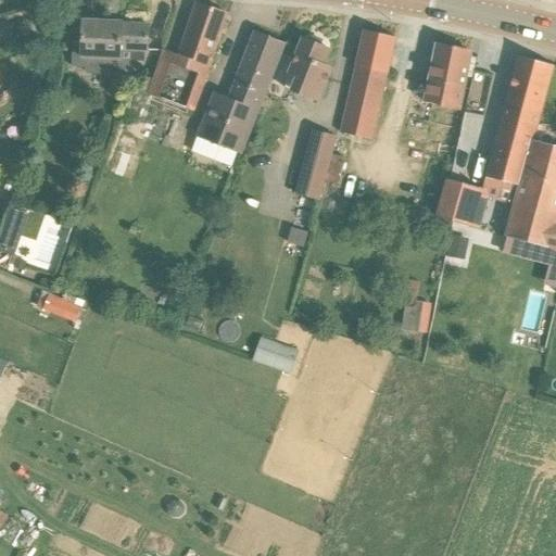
[(194,111),(228,14),(198,3),(179,54),(164,49),(148,93),(160,98),(188,108),(194,111)]
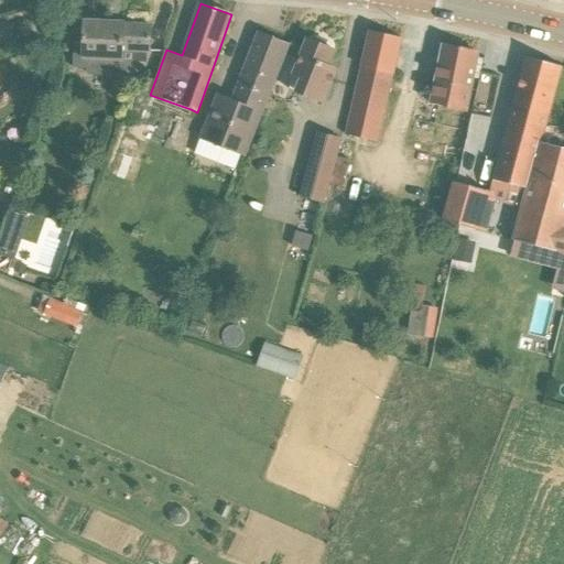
[(150,62),(151,25),(125,24),(125,23),(85,21),(84,43),(74,43),(73,67),(132,71),(133,62),(150,62)]
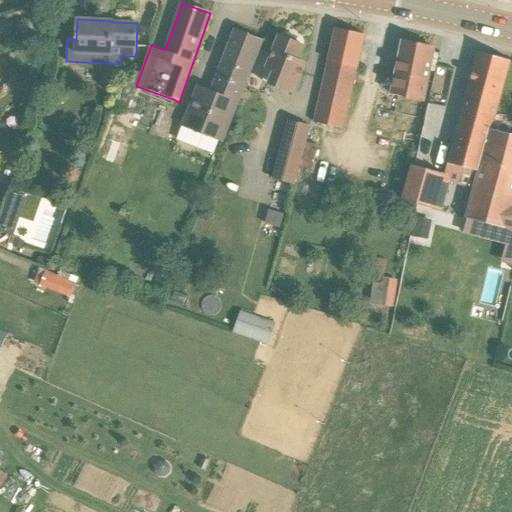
[(349,103),(361,54),(365,35),(336,28),(331,48),(315,119),(340,125),(345,102),(349,103)]
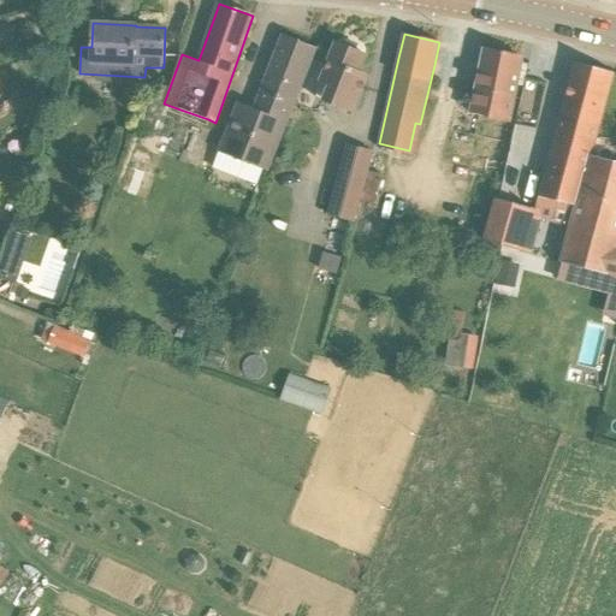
[(268,171),(317,48),(283,35),(254,108),(237,101),(218,152),(268,171)]
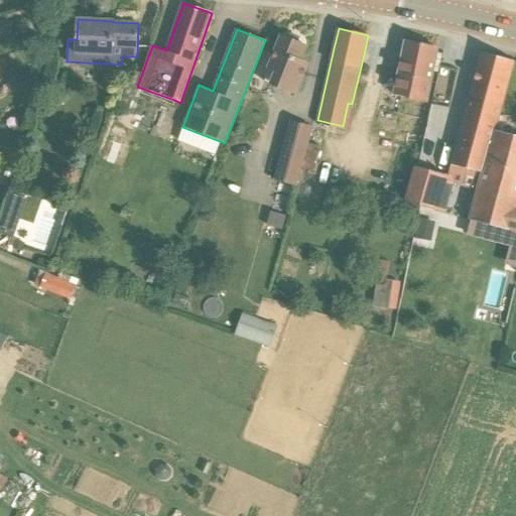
[(296,94),(299,86),(306,68),(296,62),(303,45),(305,46),(306,45),(297,42),(299,38),(290,34),(288,38),(282,36),(264,81),(296,94)]
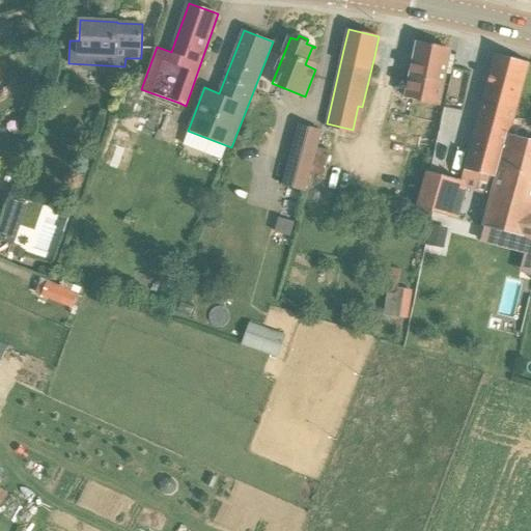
[(419,43),(414,62),(401,115),(432,121),(450,50),(419,43)]
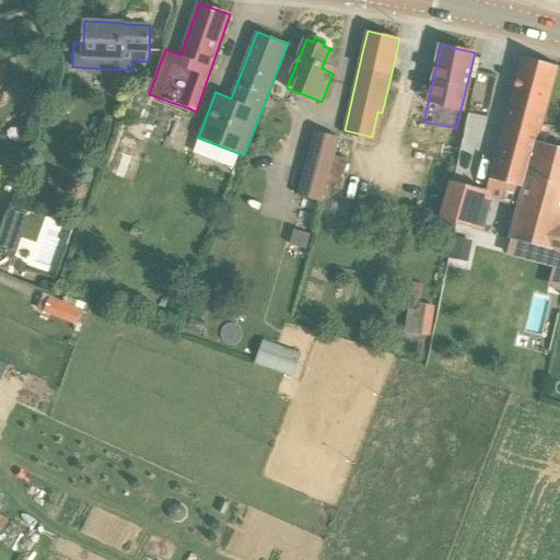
[(552,88),(558,66),(523,57),(490,179),(522,187),(535,141),(538,141),(552,88)]
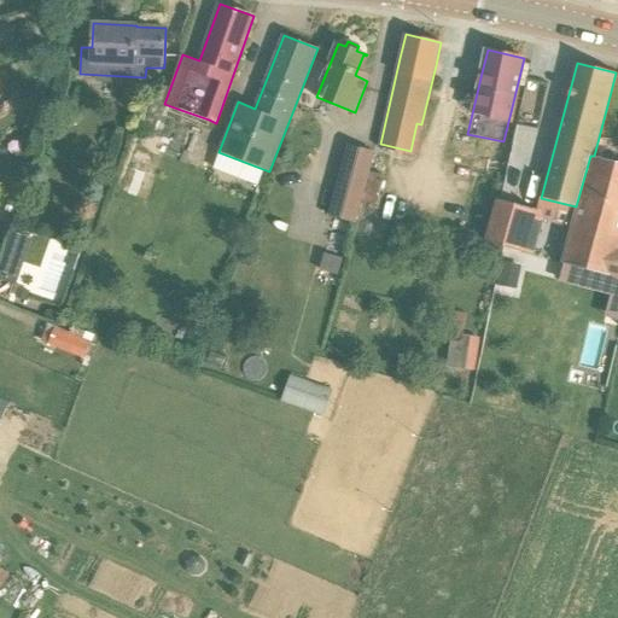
[(375,152),(348,145),(334,193),(326,191),(321,205),(330,208),(327,215),(356,223),(375,152)]
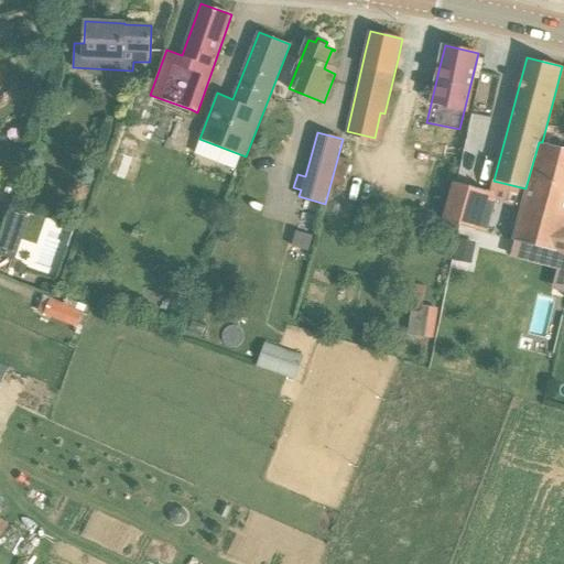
[(555,252),(563,255),(563,148),(542,142),(539,142),(525,188),(512,239),(518,241),(555,250),(555,252)]
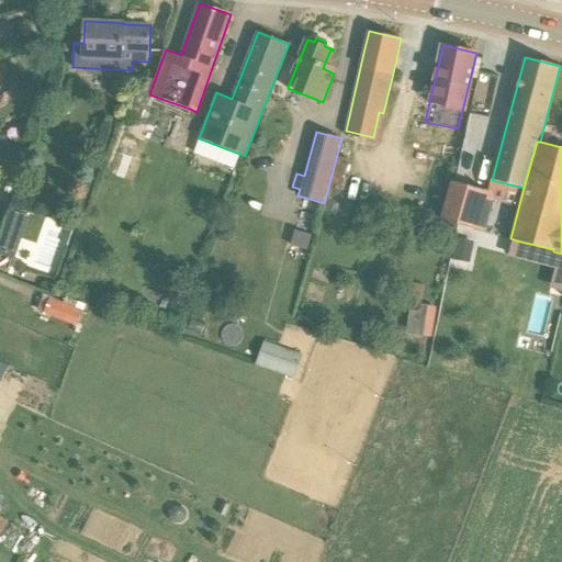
[(333,187),(344,189),(348,159),(337,158),(333,187)]
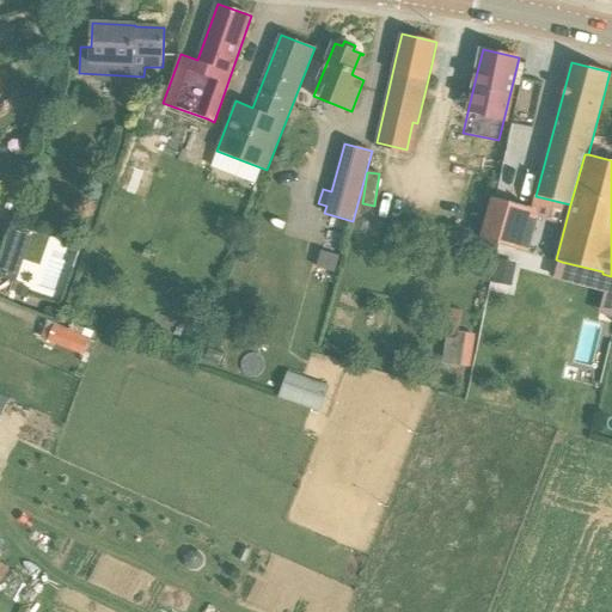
[(479,242),(516,250),(527,208),(490,199),(479,242)]
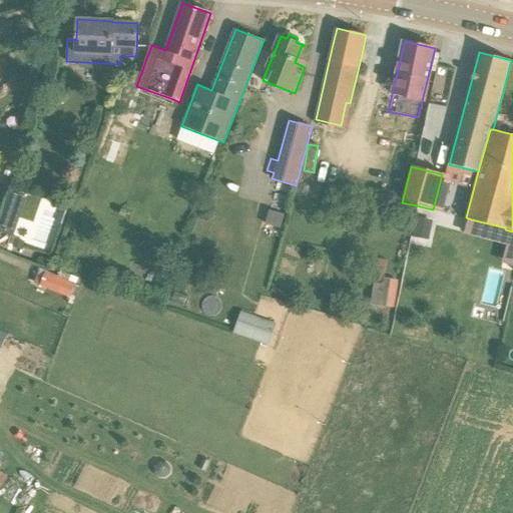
[(11,191),(5,208),(22,213),(28,197),(11,191)]
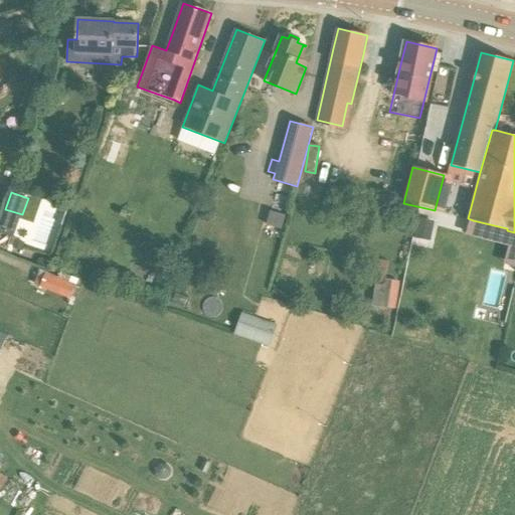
[(267,224),(283,229),(287,215),(271,210),(267,224)]
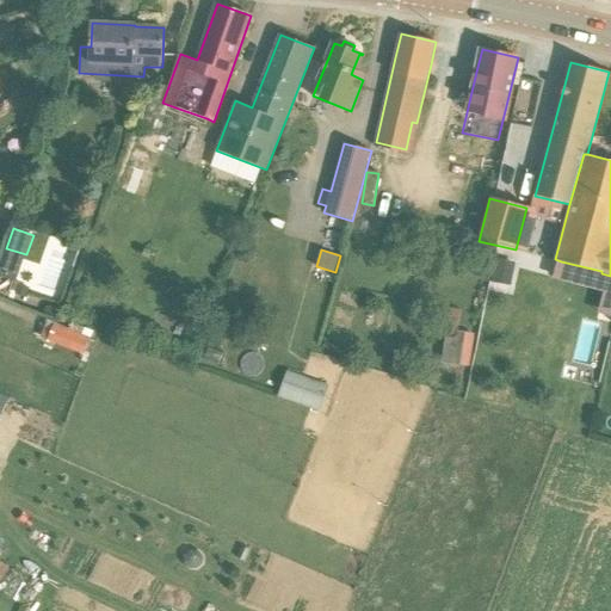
[(508,275),(511,263),(495,259),(493,267),(491,282),(512,285),(513,276),(508,275)]
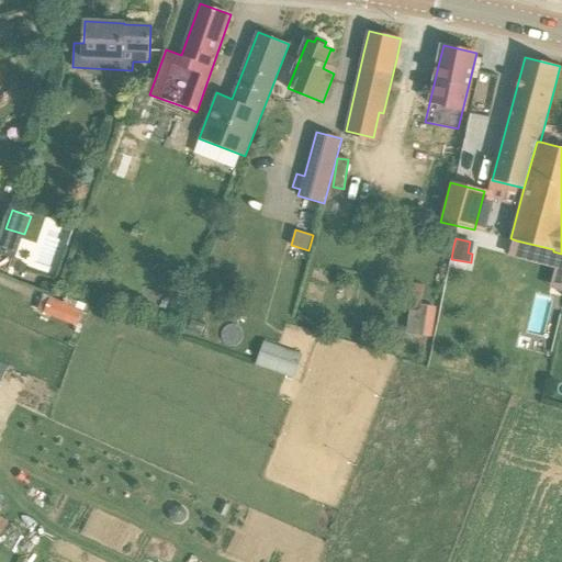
[(25,274),(29,265),(18,261),(13,271),(25,274)]
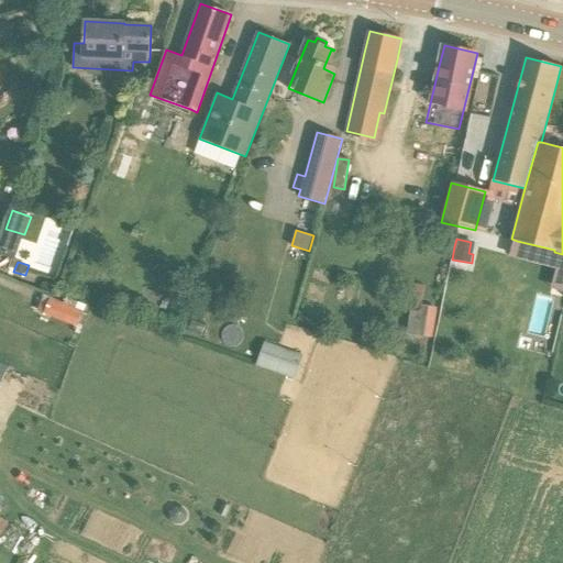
[(46,283),(43,290),(55,295),(57,286),(46,283)]
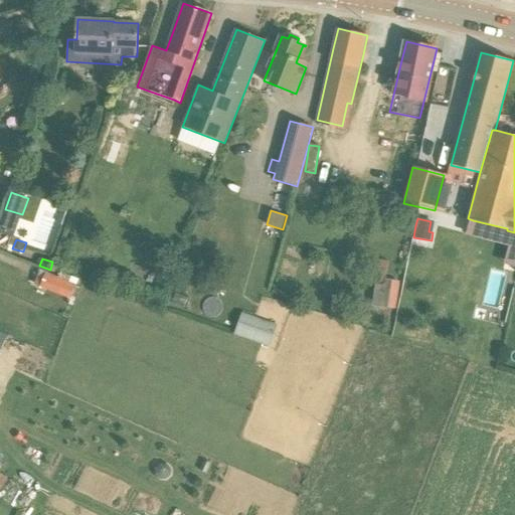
[(383,285),(387,261),(370,259),(367,282),(376,284),(383,285)]
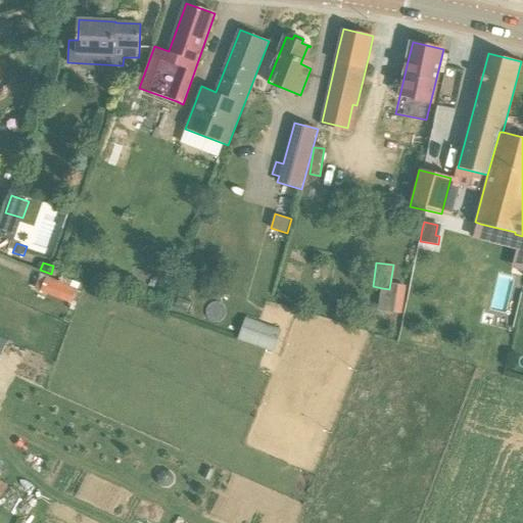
[(77,289),(47,277),(44,284),(42,290),(41,292),(61,300),(70,304),(72,301),(77,302),(81,292),(77,291),(77,289)]
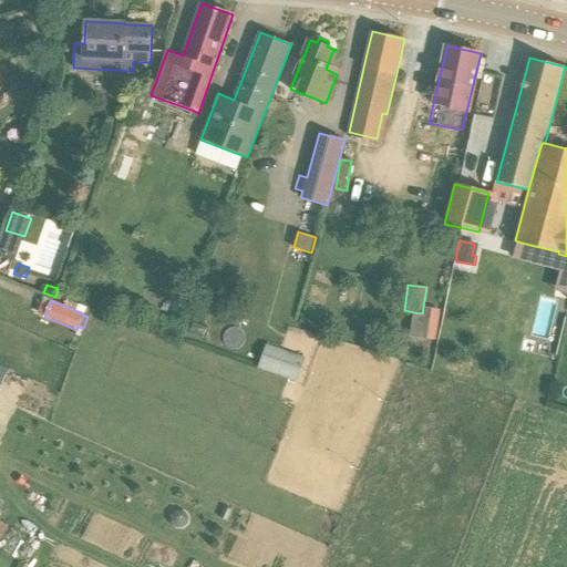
[(45,315),(48,308),(41,305),(41,307),(40,308),(39,312),(45,315)]
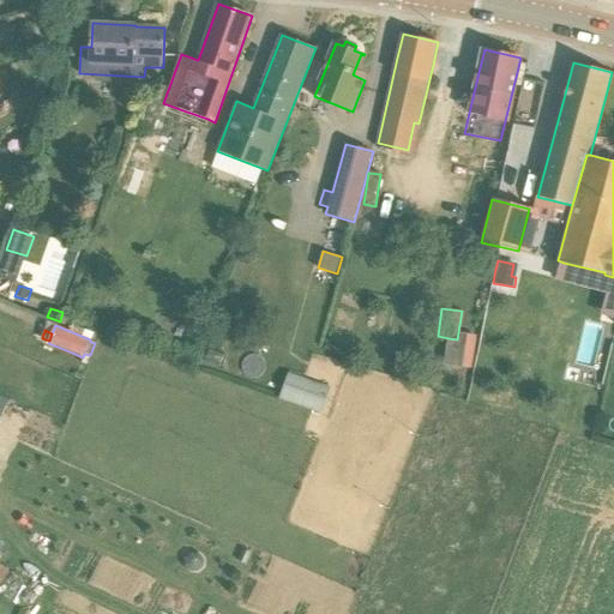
[(245,551),(240,561),(246,564),(251,553),(245,551)]
